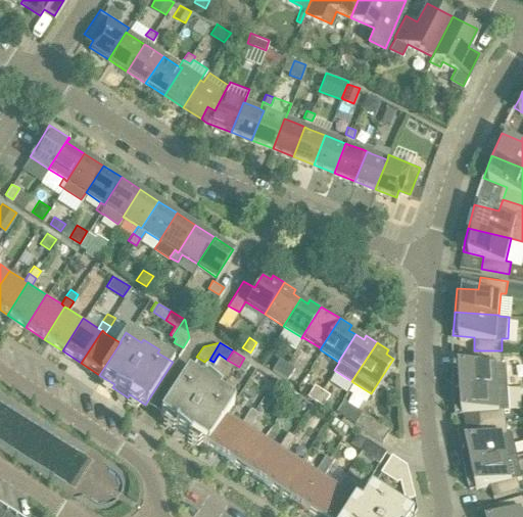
[(453,364),(454,388),(509,384),(508,362),(502,363),(502,350),(474,350),(474,363),(453,364)]
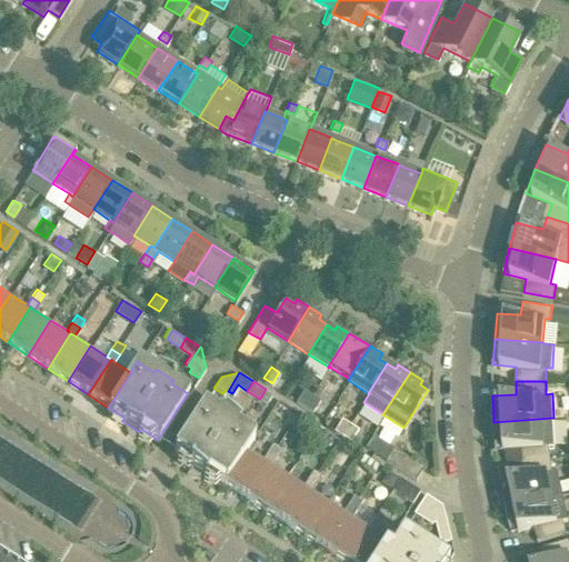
[(296,399),(303,404),(311,392),(303,387),(296,399)]
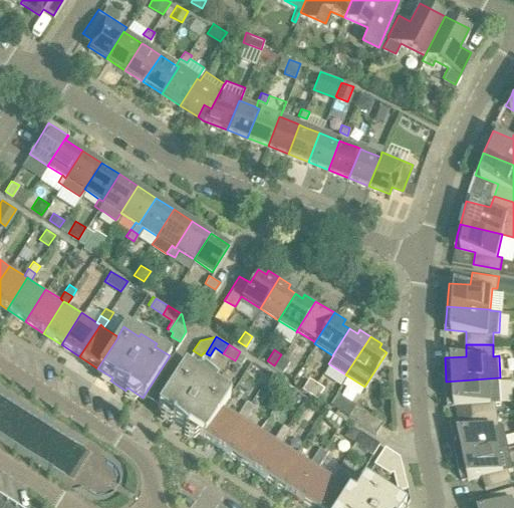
[(240,351),(235,360),(240,363),(245,354),(240,351)]
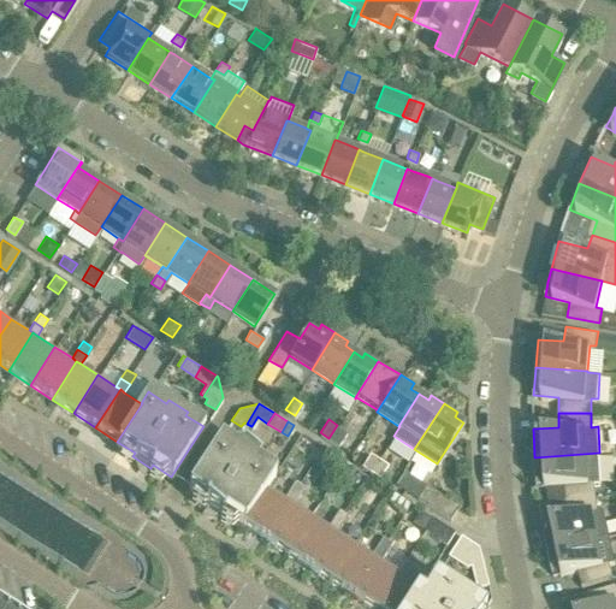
[(337,425),(329,438),(338,443),(347,431),(337,425)]
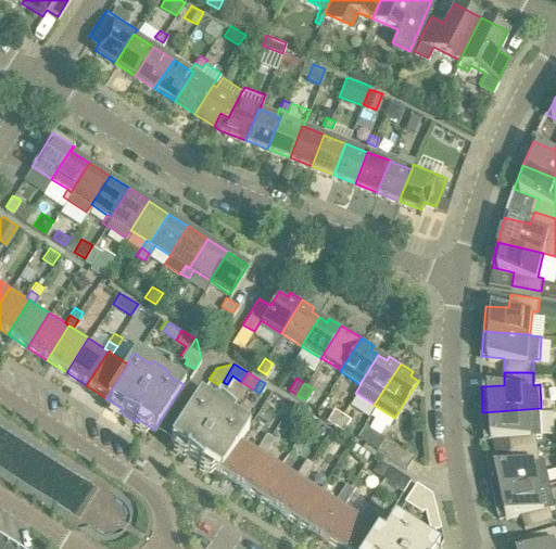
[(199,394),(169,438),(186,449),(184,452),(200,463),(202,460),(219,471),(241,436),(248,426),(231,416),(234,412),(217,401),(215,405),(199,394)]
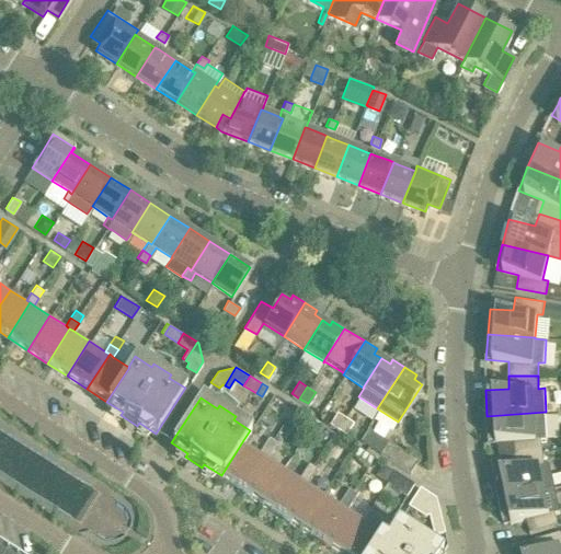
[(330,422),(338,427),(344,416),(336,411),(330,422)]
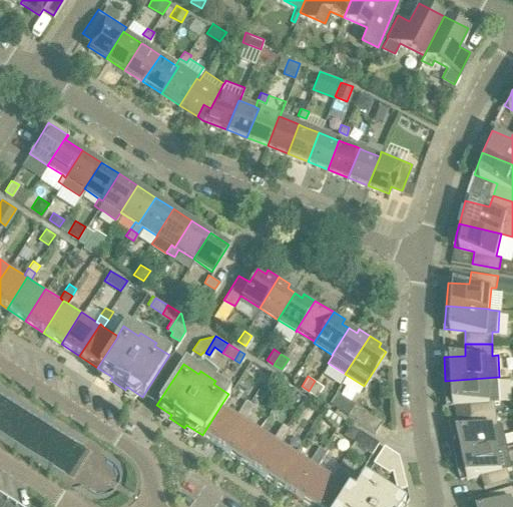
[(501,399),(499,377),(445,381),(447,404),(456,404),(458,417),(469,415),(497,412),(495,399),(501,399)]
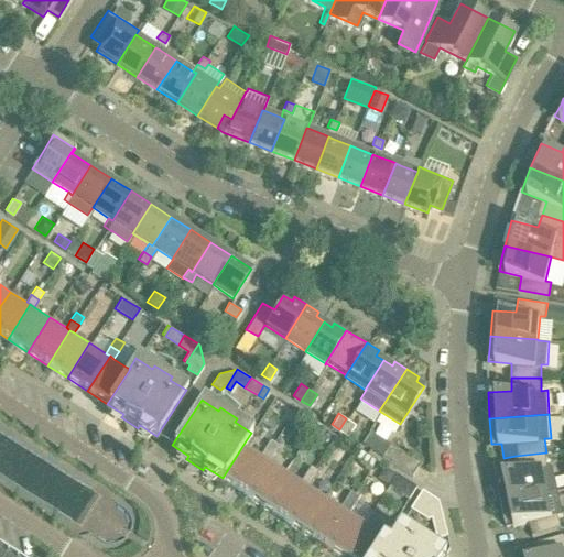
[(346,418),(339,429),(347,435),(355,423),(346,418)]
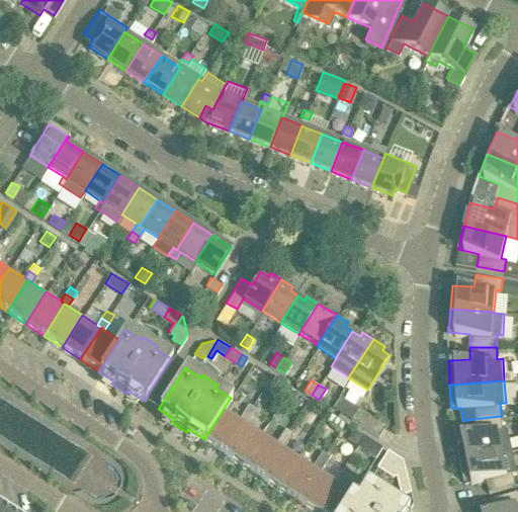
[(244,409),(251,414),(255,407),(248,402),(244,409)]
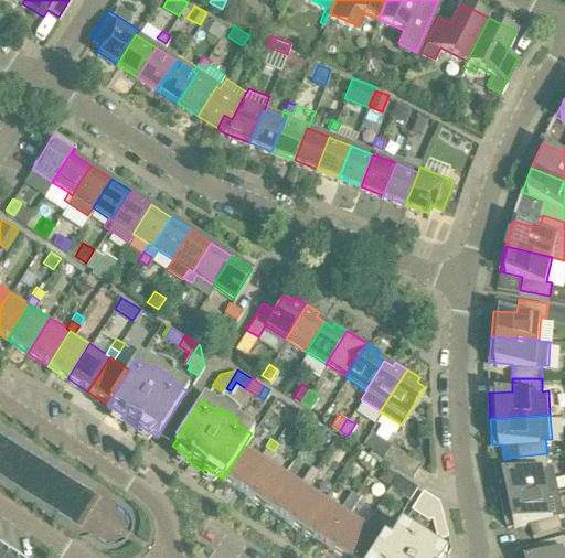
[(420,461),(391,441),(383,453),(413,473),(420,461)]
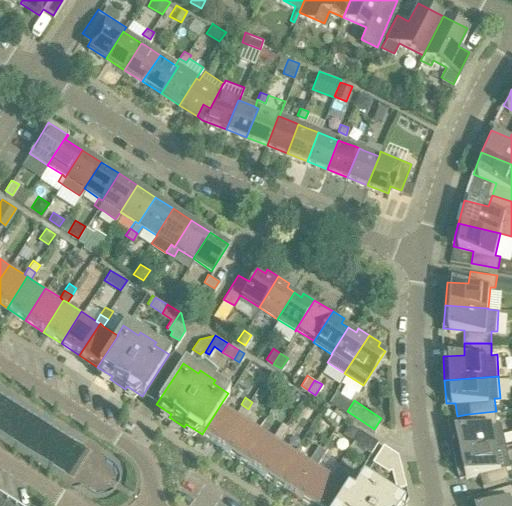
[(222,402),(202,434),(219,445),(239,414),(236,411),(222,402)]
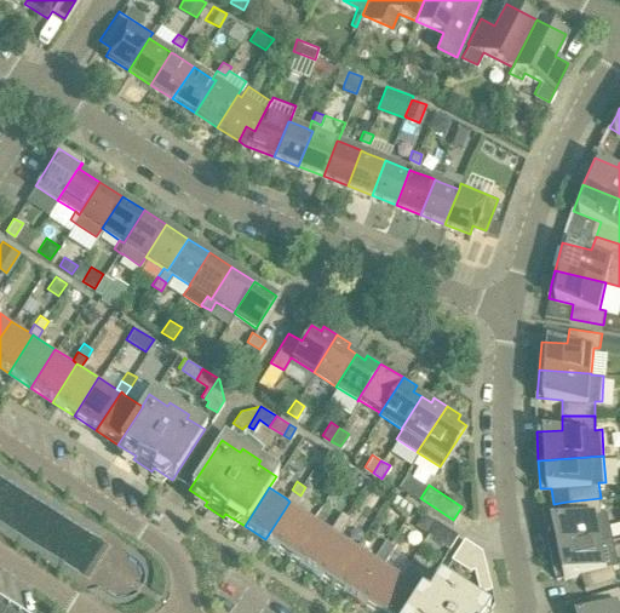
[(292,490),(286,498),(290,502),(296,504),(300,496),(292,490)]
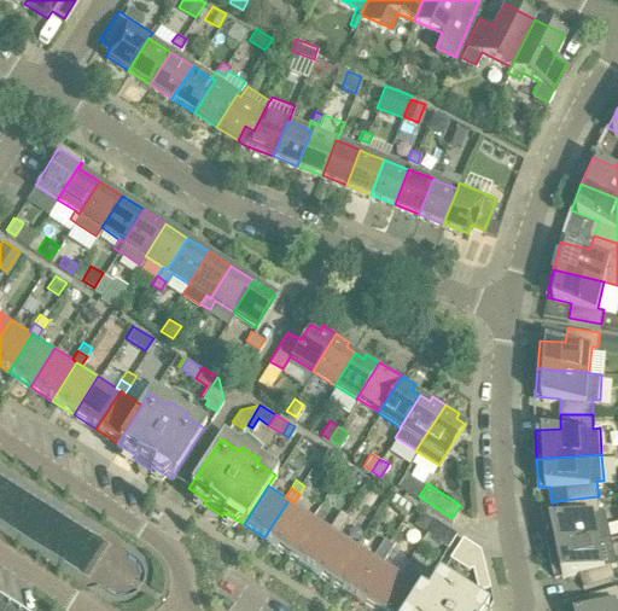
[(543,521),(548,548),(612,535),(607,508),(600,510),(599,496),(565,500),(567,516),(543,521)]
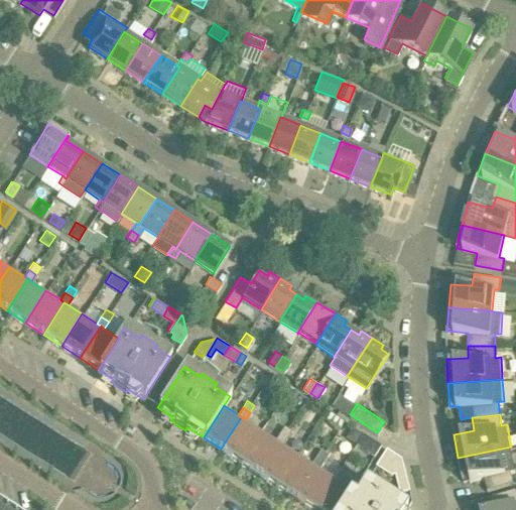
[(260,428),(246,419),(241,417),(221,449),(239,461),(260,428)]
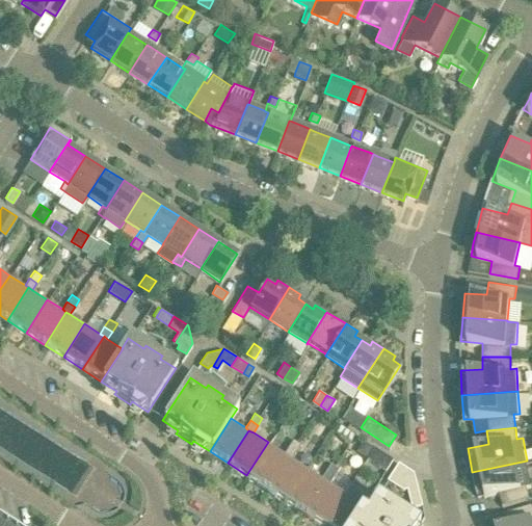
[(292,438),(288,445),(295,450),(300,442),(292,438)]
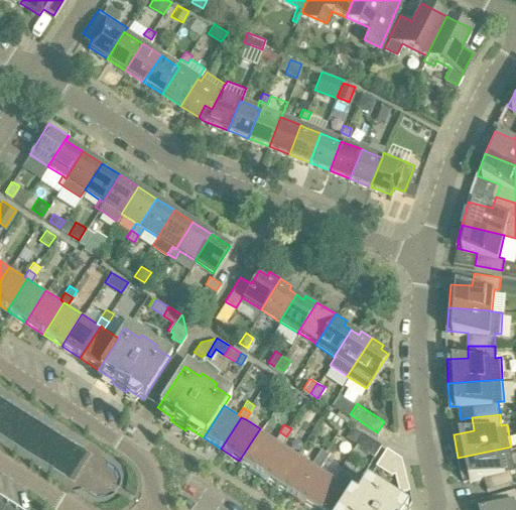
[(346,435),(355,442),(362,431),(352,424),(346,435)]
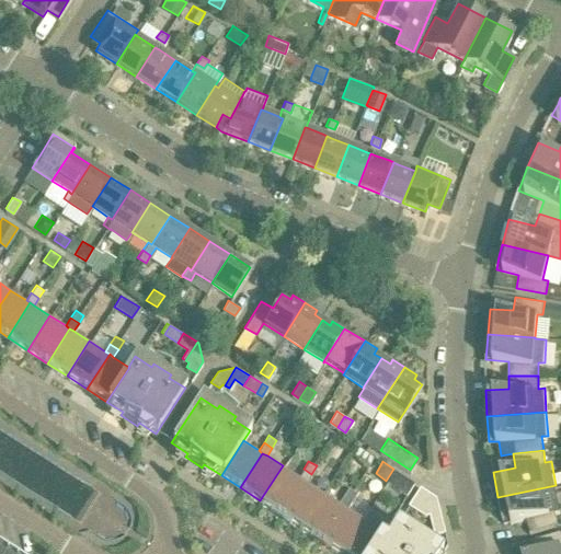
[(298,476),(283,465),(260,500),(279,514),(302,479),(298,476)]
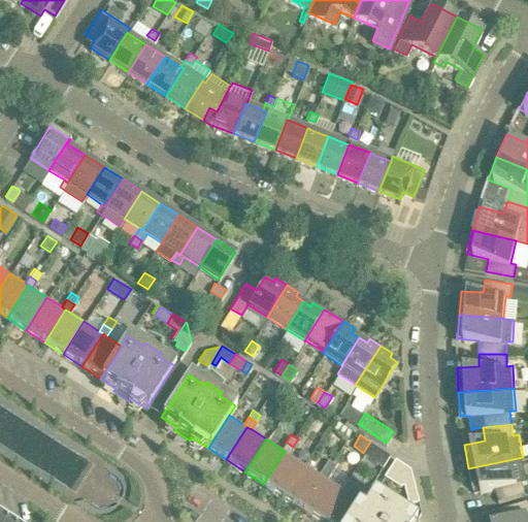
[(286,442),(281,449),(285,451),(289,454),(293,447),(286,442)]
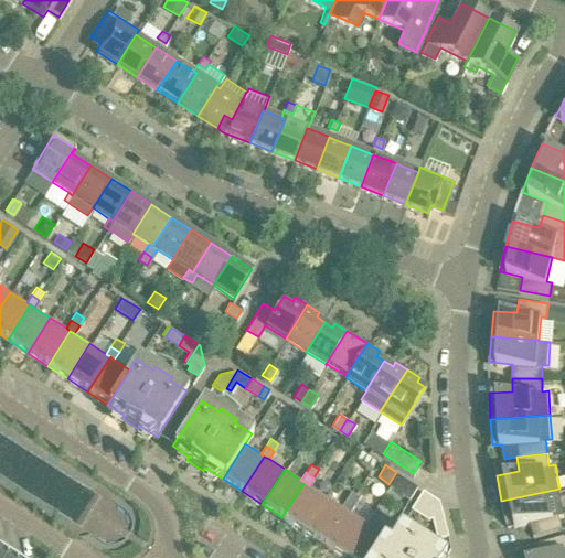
[(396,472),(388,484),(401,492),(408,480),(396,472)]
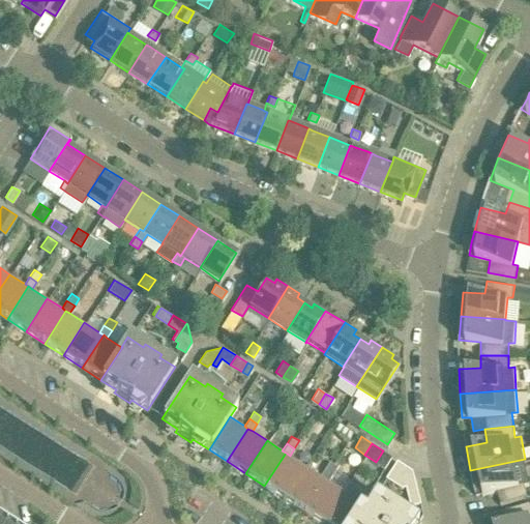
[(304,465),(290,456),(286,453),(264,486),(284,497),(304,465)]
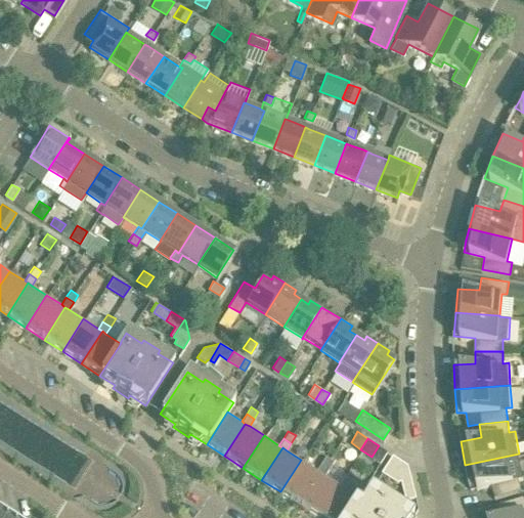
[(405,498),(415,495),(406,463),(392,454),(381,471),(396,480),(400,479),(405,498)]
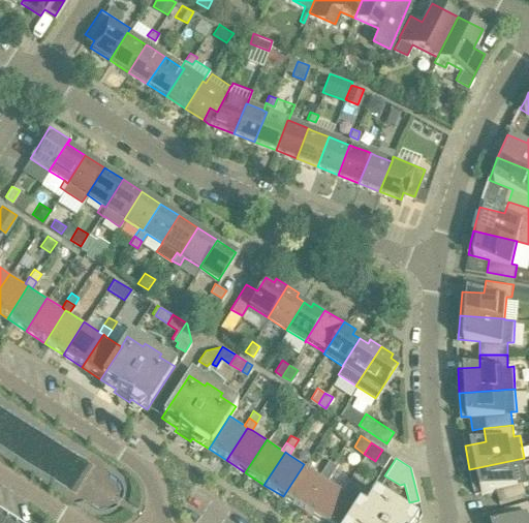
[(524,458),(469,469),(475,493),(496,488),(500,501),(527,493),(523,481),(528,480),(524,458)]
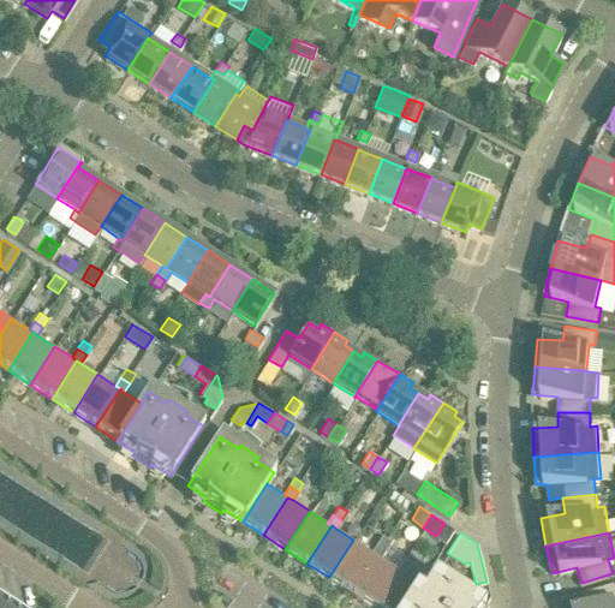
[(382,534),(376,542),(384,548),(389,543),(390,540),(382,534)]
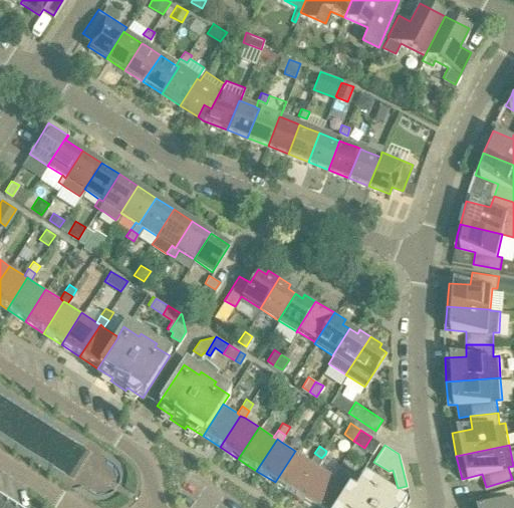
[(310,460),(295,451),(275,482),(293,494),(313,462),(310,460)]
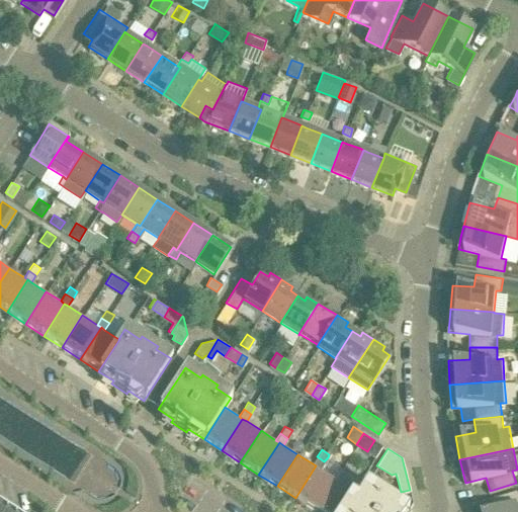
[(313,463),(316,465),(320,468),(324,461),(317,456),(313,463)]
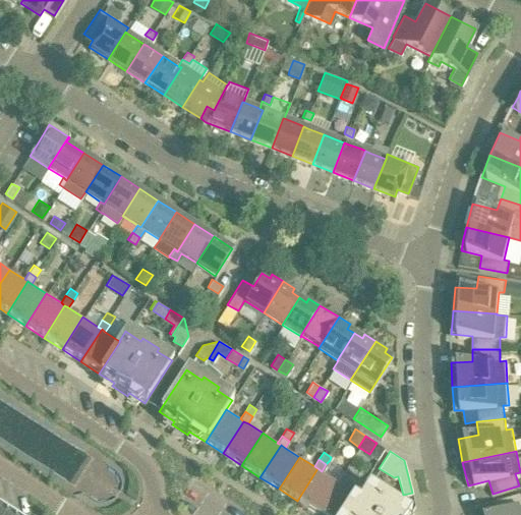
[(344,469),(330,460),(326,464),(322,471),(317,468),(297,501),(315,513),(342,472),(344,469)]
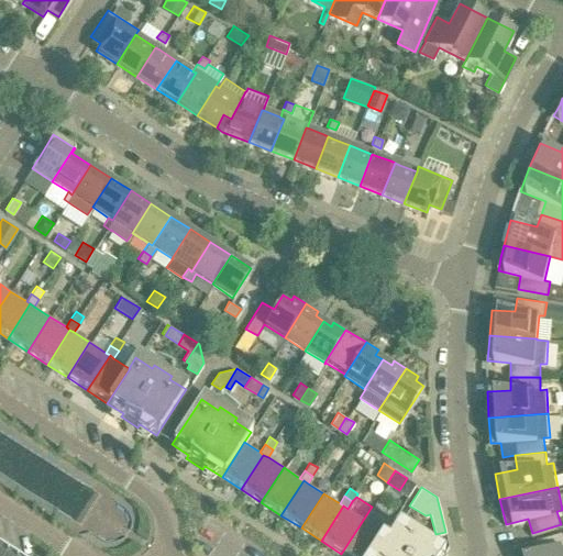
[(390,523),(370,510),(341,554),(344,555),(367,555),(381,536),(384,532),(390,523)]
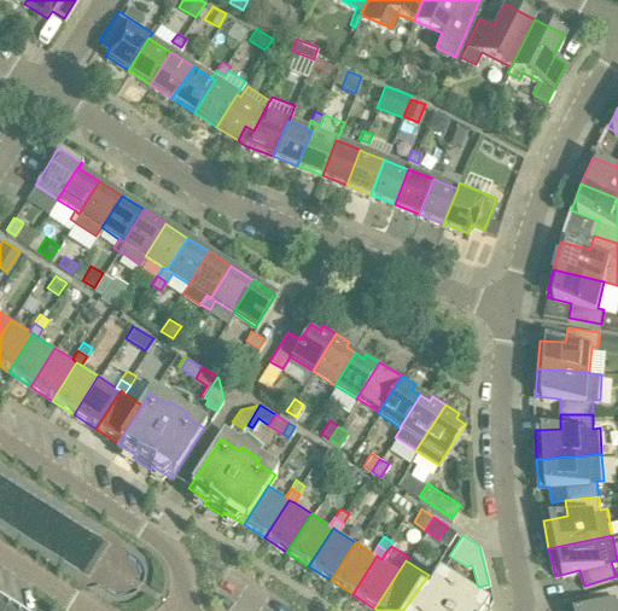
[(424,594),(418,589),(403,610),(483,610),(487,607),(436,575),(424,594)]
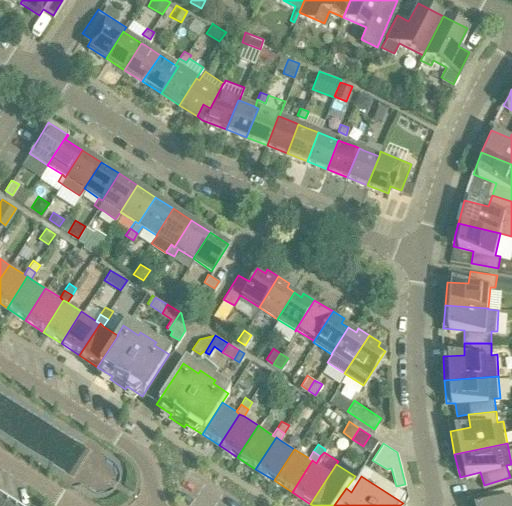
[(511,505),(511,500),(511,497),(511,496),(511,483),(511,484),(486,492),(490,504),(484,505),(511,505)]
